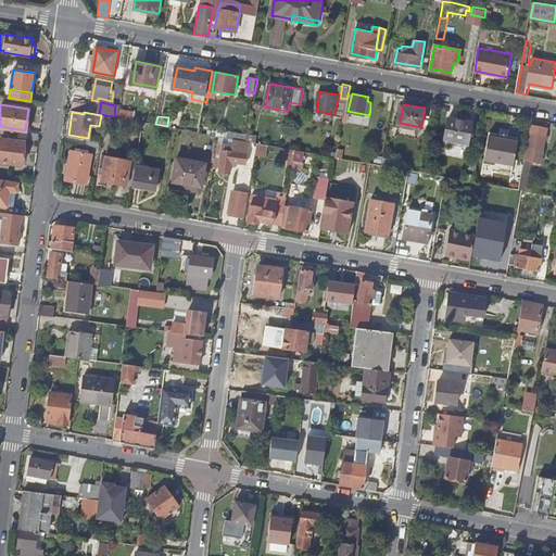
[(476,135),(479,118),(467,116),(466,119),(450,117),(446,139),(470,143),(471,135),(476,135)]
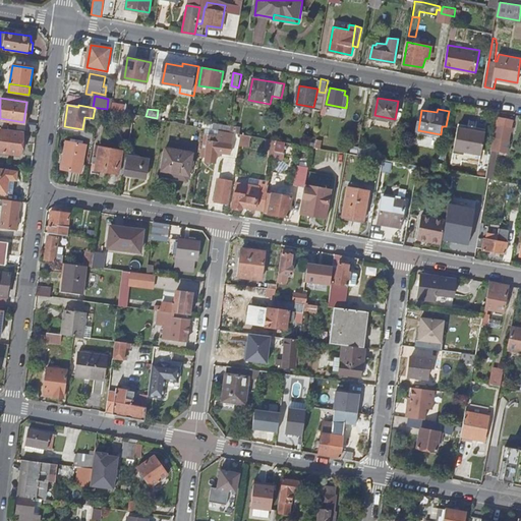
[(230,131),(241,133),(242,127),(239,126),(240,118),(235,117),(233,125),(231,124),(231,125),(230,131)]
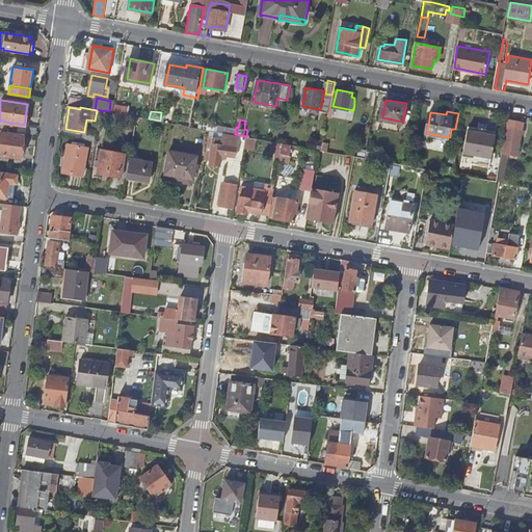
[(526,123),(510,120),(506,140),(507,140),(504,152),(509,153),(520,155),(526,123)]
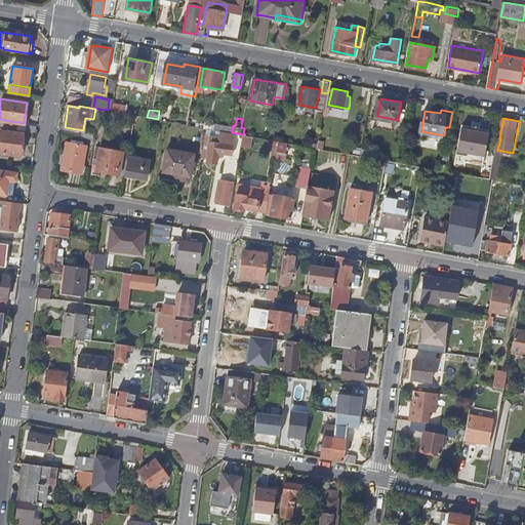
[(215,129),(232,132),(233,126),(216,123),(215,129)]
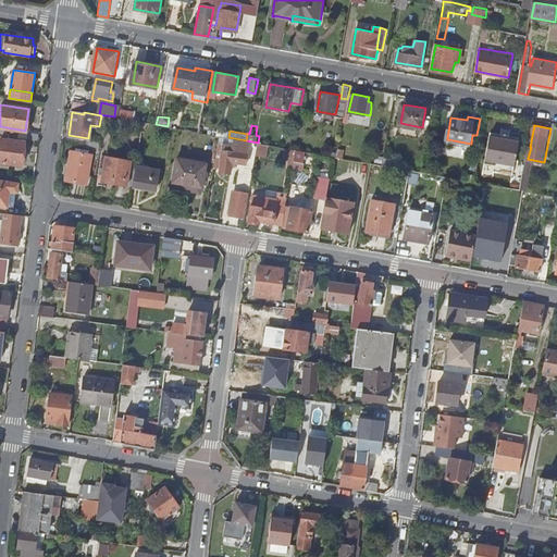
[(497,162),(516,165),(521,141),(509,139),(509,141),(502,140),(503,138),(491,136),(486,162),(497,164),(497,162)]
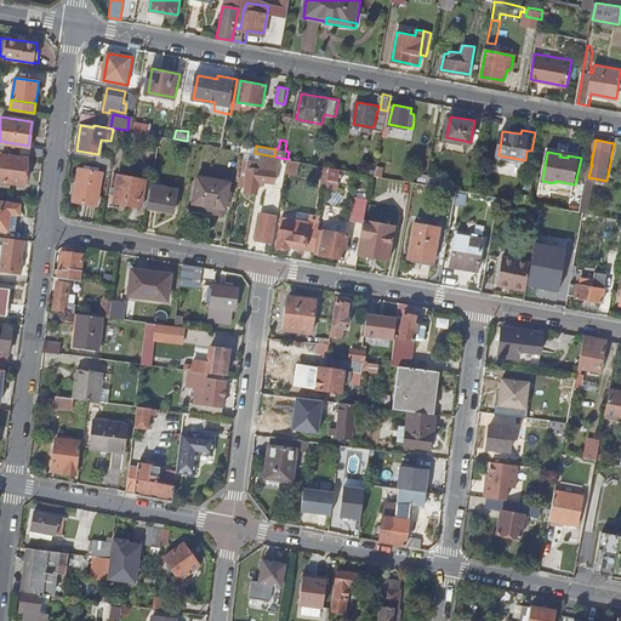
[(0,180),(23,184),(23,183),(24,176),(27,157),(1,153),(0,159),(0,180)]
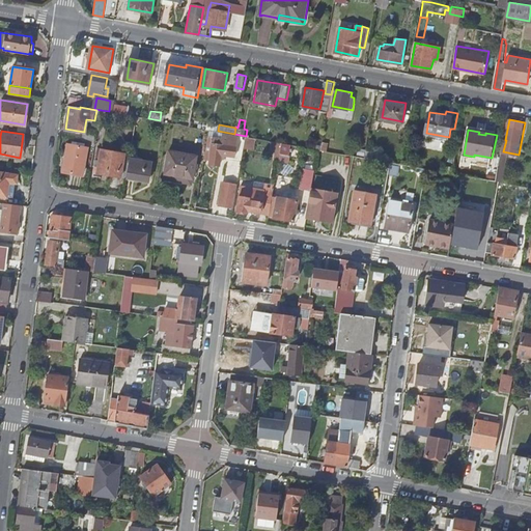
[(83,138),(95,140),(98,133),(84,131),(84,132),(83,138)]
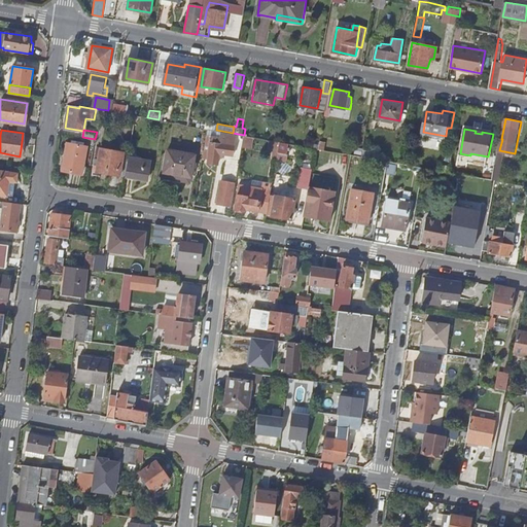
[(234,154),(237,138),(212,134),(210,149),(208,161),(218,163),(220,152),(234,154)]
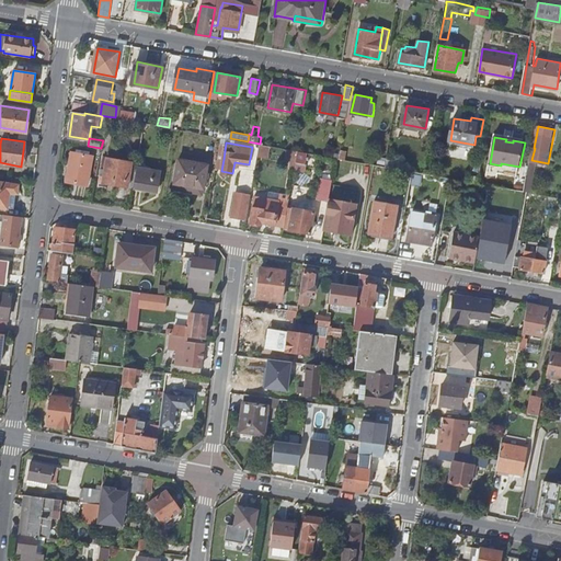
[(481,169),(485,149),(485,144),(479,142),(474,168),(481,169)]
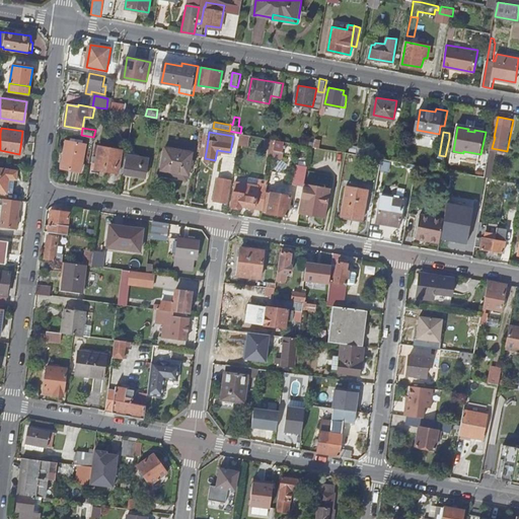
[(241,134),(239,144),(249,145),(250,135),(241,134)]
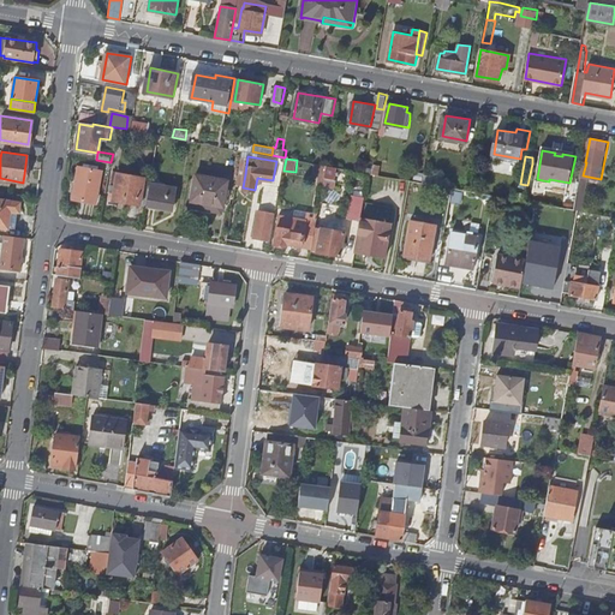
[(500,175),(502,166),(481,161),(478,172),(500,175)]
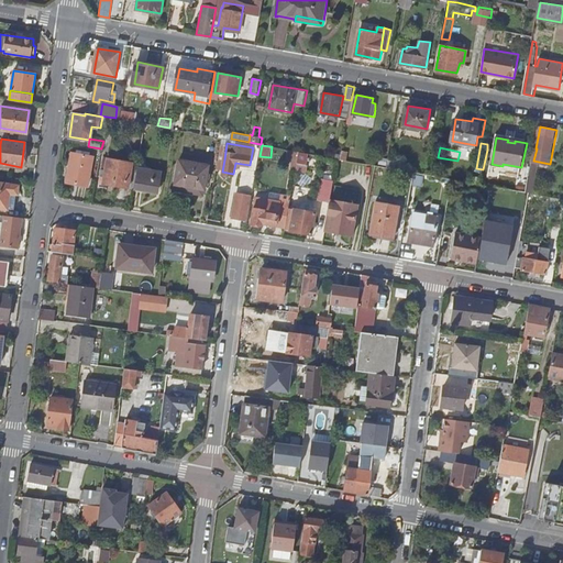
[(308,152),(299,151),(298,162),(308,164),(309,159),(307,158),(308,152)]
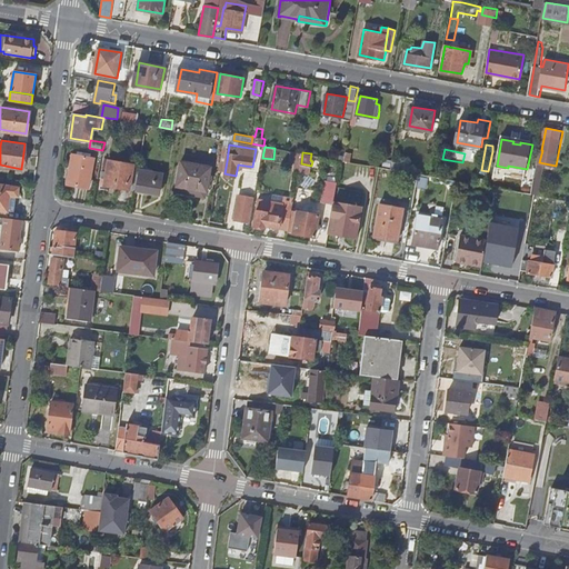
[(90,189),(95,157),(72,153),(68,185),(90,189)]
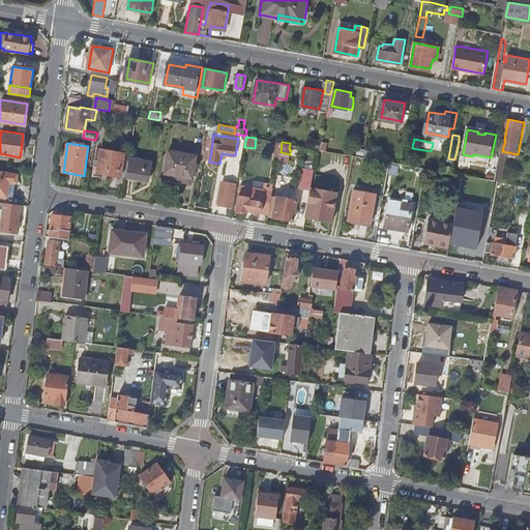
[(121,176),(125,153),(101,149),(97,172),(121,176)]
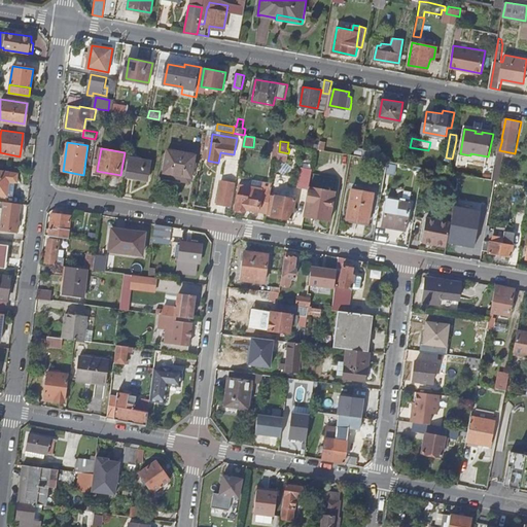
[(372,150),(364,148),(362,156),(371,157),(372,150)]
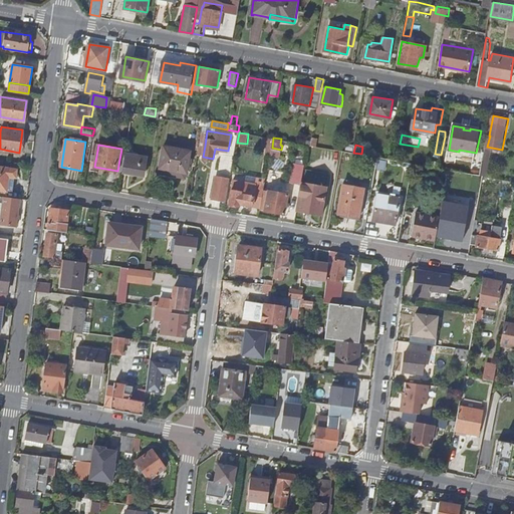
[(185,178),(189,153),(163,148),(158,173),(185,178)]
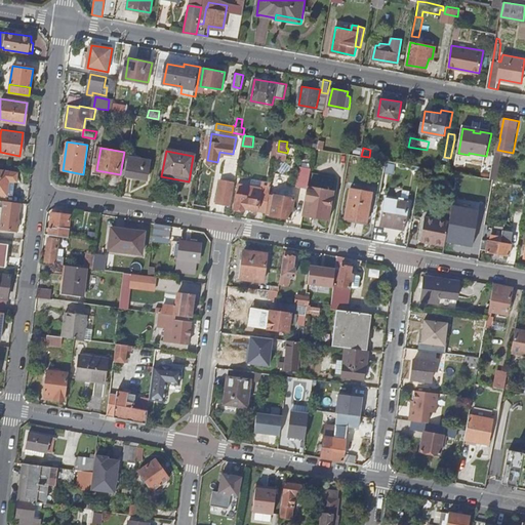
[(129,153),(125,174),(147,177),(151,157),(129,153)]
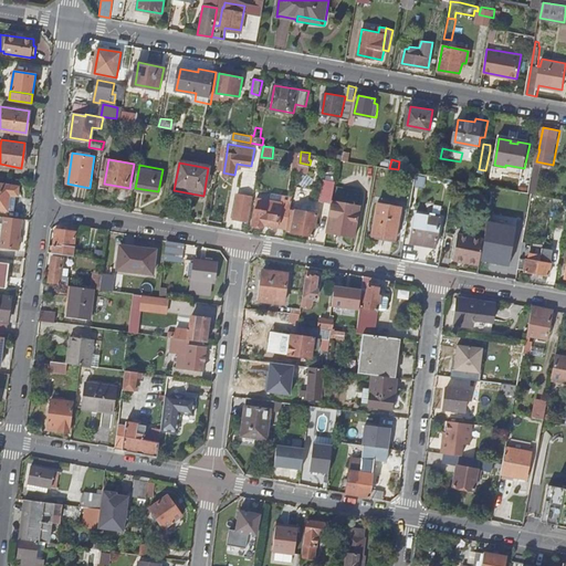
[(536,195),(541,169),(535,168),(530,192),(536,195)]
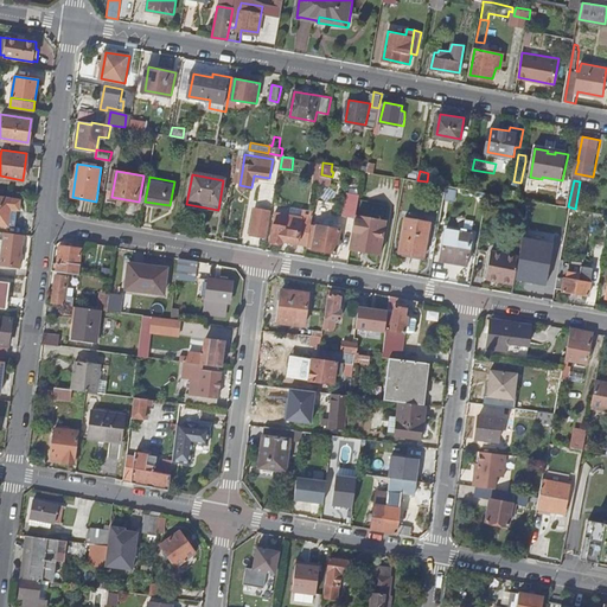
[(358,208),(359,193),(347,192),(345,206),(358,208)]
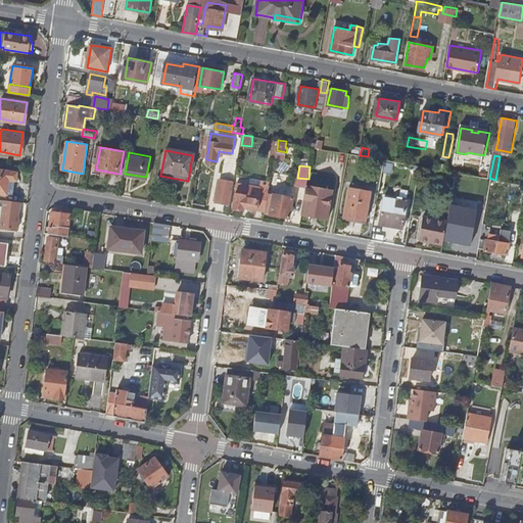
[(0,191),(6,193),(7,184),(9,170),(0,169),(0,191)]
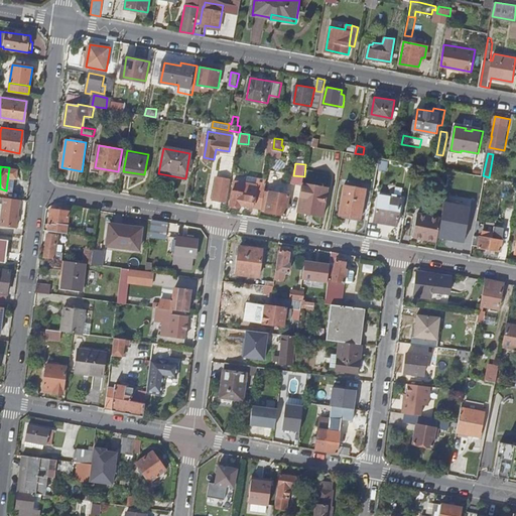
[(269,167),(268,174),(278,176),(279,169),(269,167)]
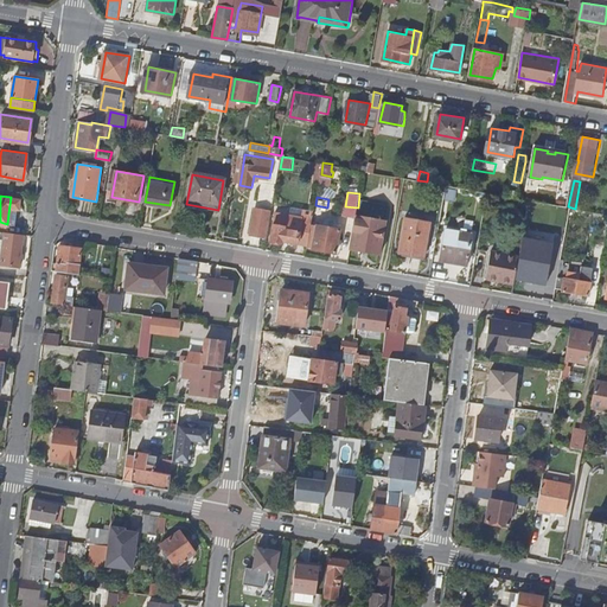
[(262,234),(267,209),(255,208),(250,232),(262,234)]
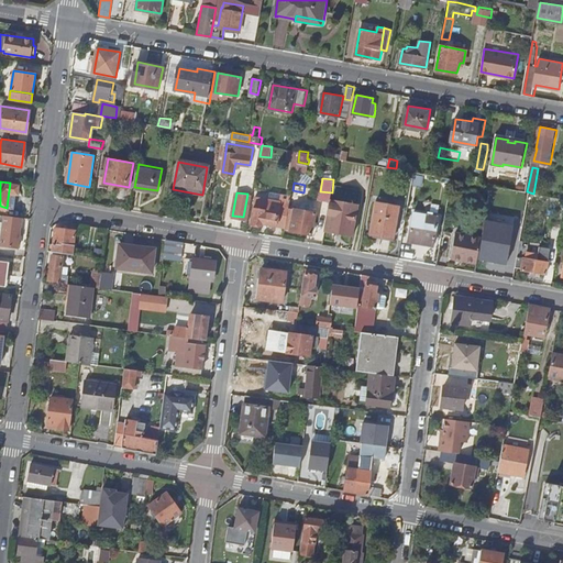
[(289,207),(290,201),(256,196),(251,222),(262,224),(263,222),(276,224),(277,224),(286,225),(289,207)]
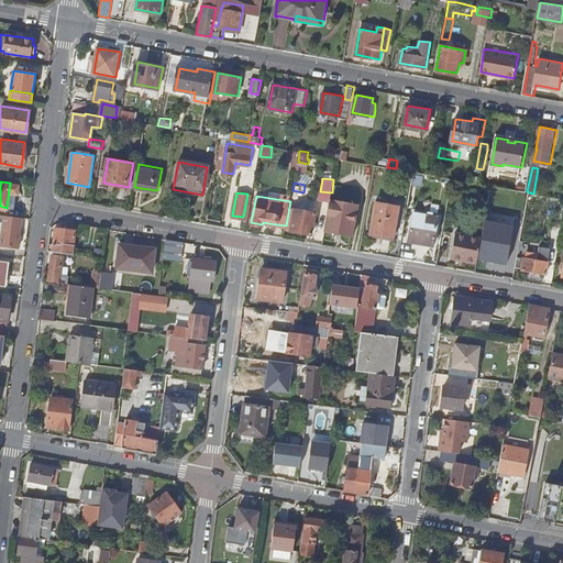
[(360,203),(331,198),(326,229),(353,234),(360,203)]
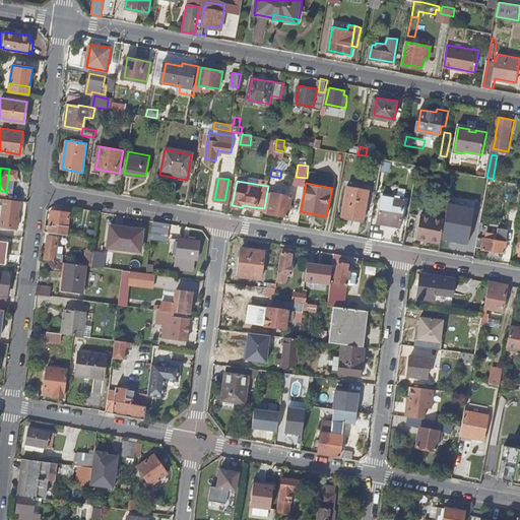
[(264,208),(263,211),(288,216),(291,196),(288,196),(290,188),(279,185),(277,193),(267,191),(264,208)]
